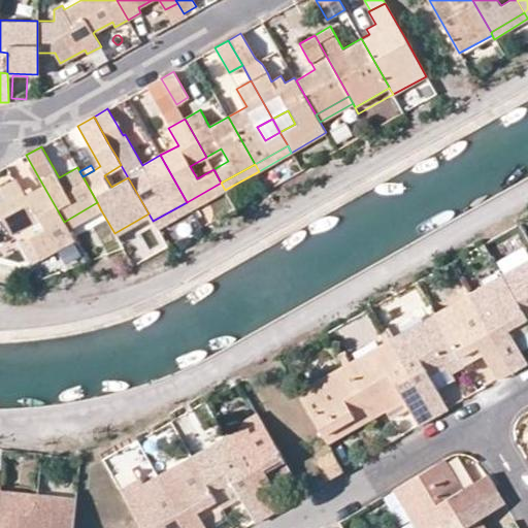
[(0,201),(0,216),(11,235),(38,220),(43,229),(29,237),(37,252),(70,232),(68,229),(64,222),(35,171),(19,182),(15,178),(0,187),(1,190),(2,189),(7,198),(0,201)]
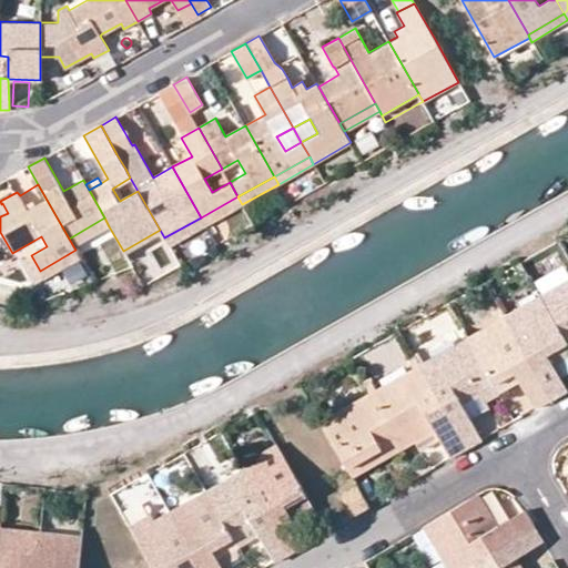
[(201,217),(205,225),(242,204),(237,196),(201,217)]
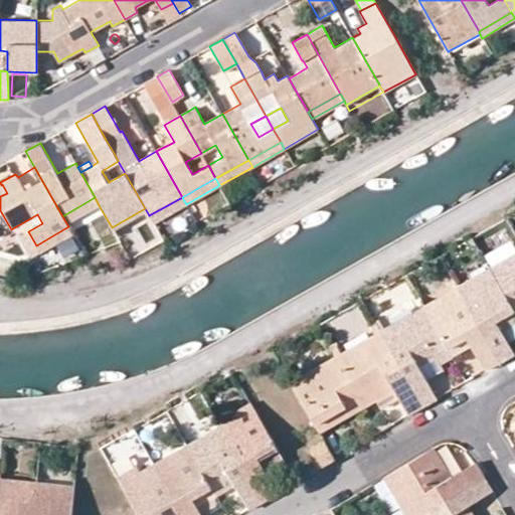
[(99,205),(95,197),(62,216),(66,223),(99,205)]
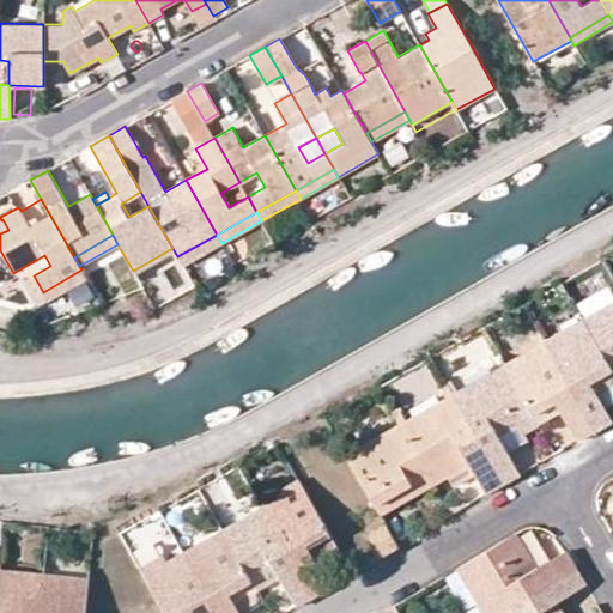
[(222,243),(217,235),(177,258),(182,266),(222,243)]
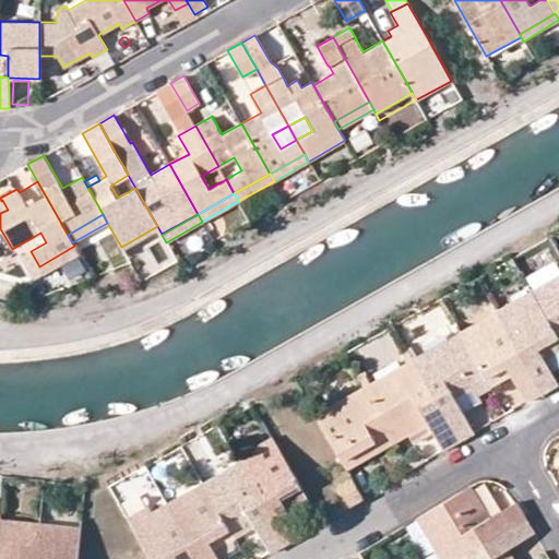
[(121,247),(126,256),(162,235),(162,234),(157,226),(121,247)]
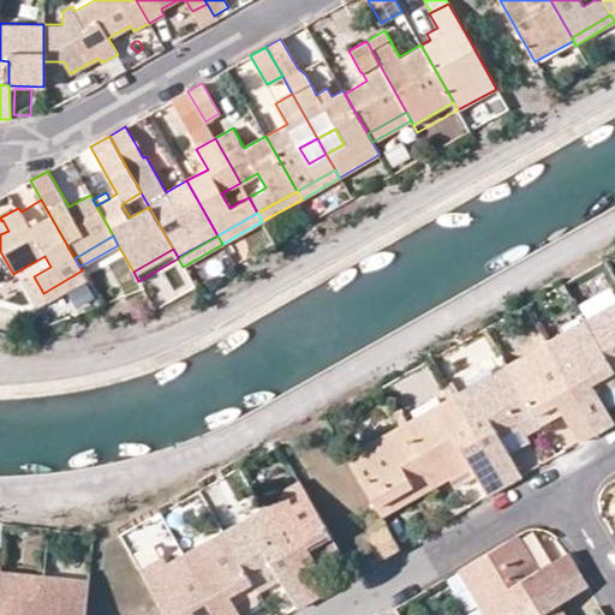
[(22,282),(36,309),(87,280),(82,270),(43,293),(34,276),(22,282)]
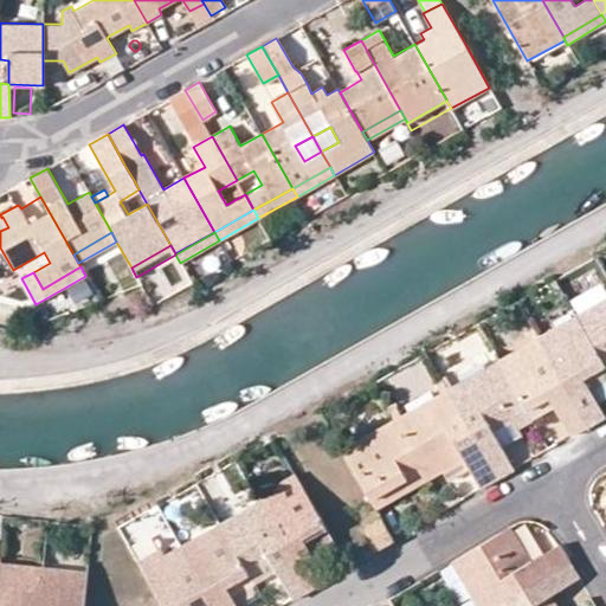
[(0,291),(0,327),(11,295),(0,291)]
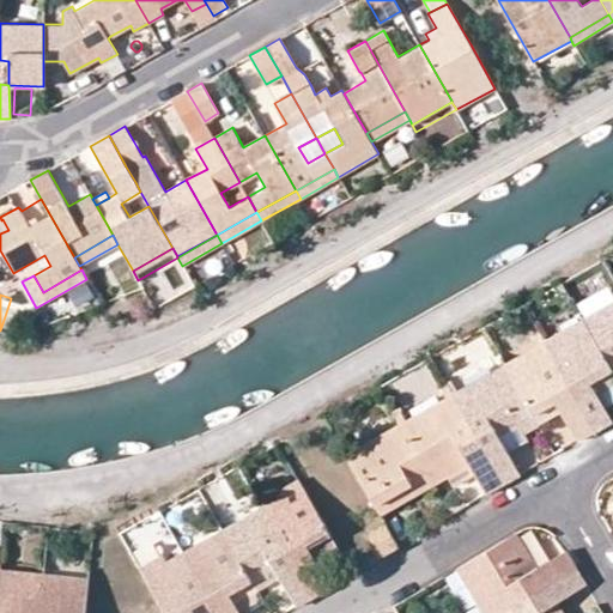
[(612,314),(588,328),(612,370),(612,369),(612,303),(607,307),(612,314)]
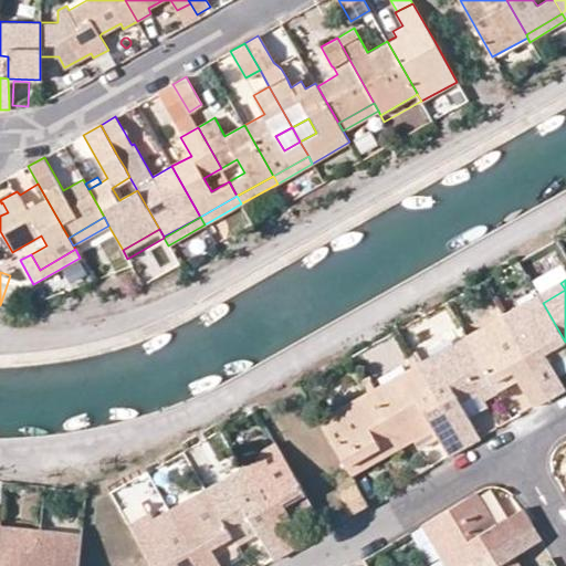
[(538,295),(543,303),(565,290),(561,283),(538,295)]
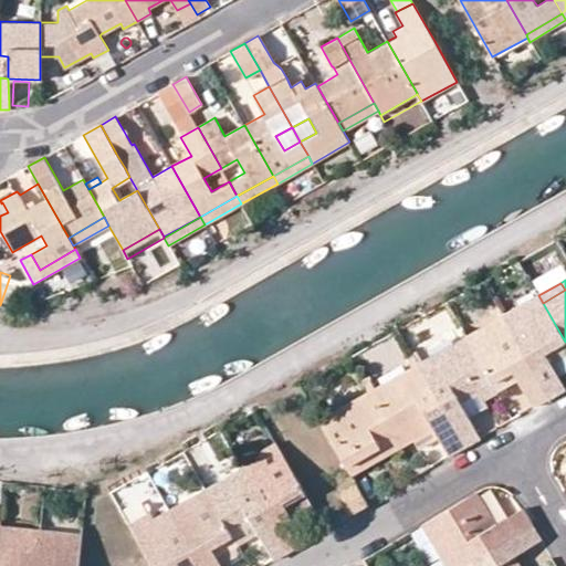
[(520,306),(523,314),(543,303),(538,295),(520,306)]
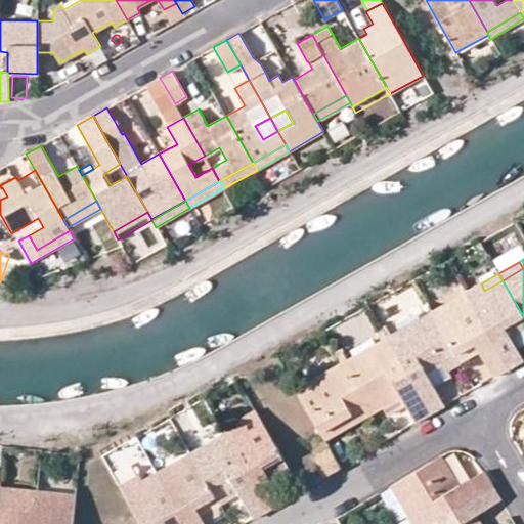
[(466,292),(480,317),(509,368),(523,360),(509,335),(505,326),(523,316),(503,280),(484,291),(481,284),(466,292)]
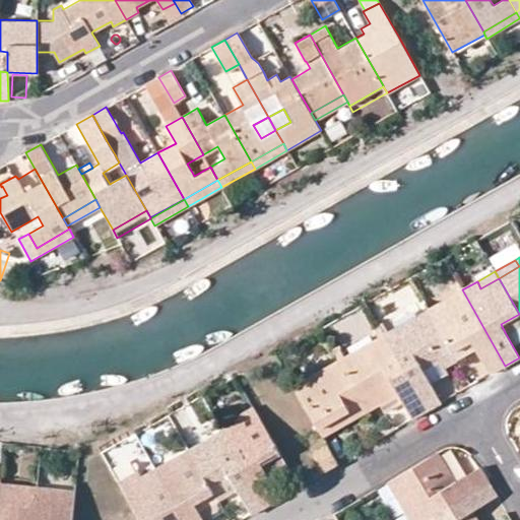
[(505,366),(476,315),(462,289),(447,299),(451,307),(433,317),(452,350),(471,340),(475,349),(490,374),(505,366)]
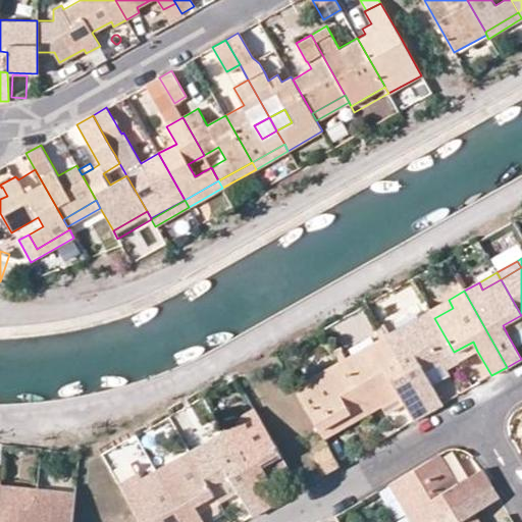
[(453,308),(449,300),(430,310),(434,318),(453,308)]
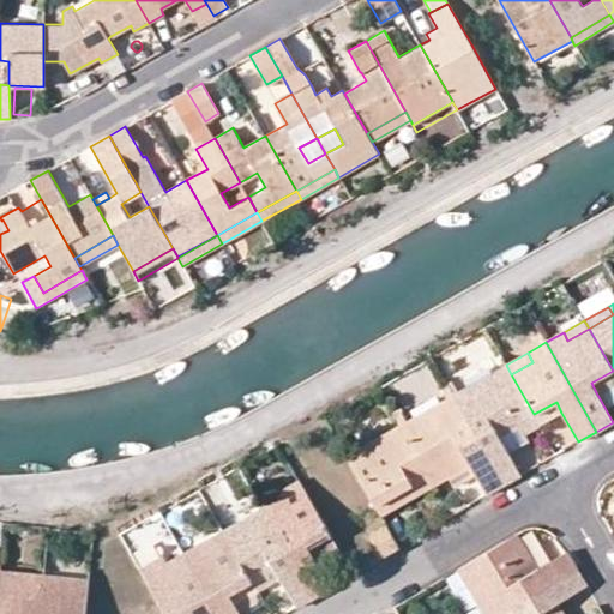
[(485,377),(491,385),(511,374),(506,365),(485,377)]
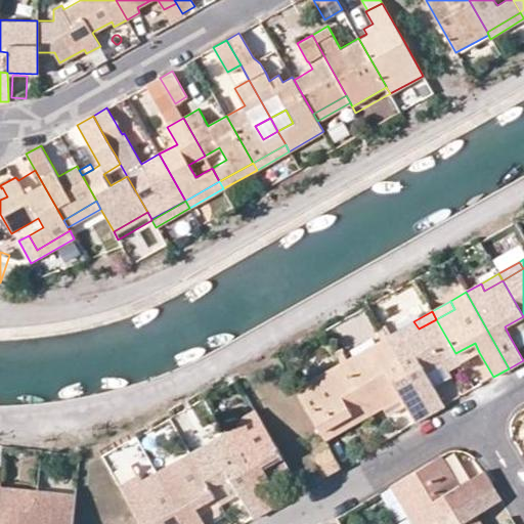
[(523,325),(523,318),(523,316),(505,326),(509,335),(523,325)]
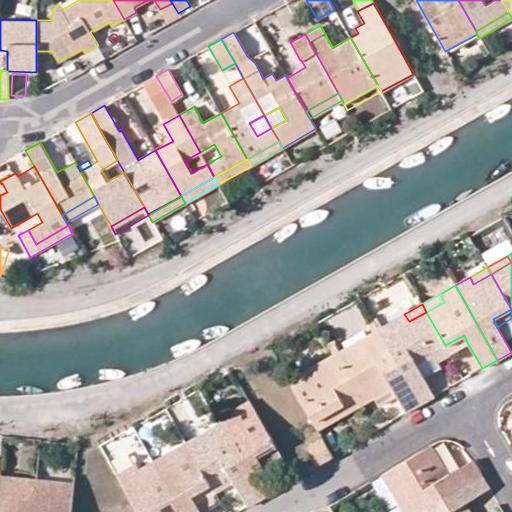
[(445,345),(426,312),(409,321),(404,314),(377,329),(420,405),(434,397),(416,365),(432,356),(436,362),(450,354),(445,345)]
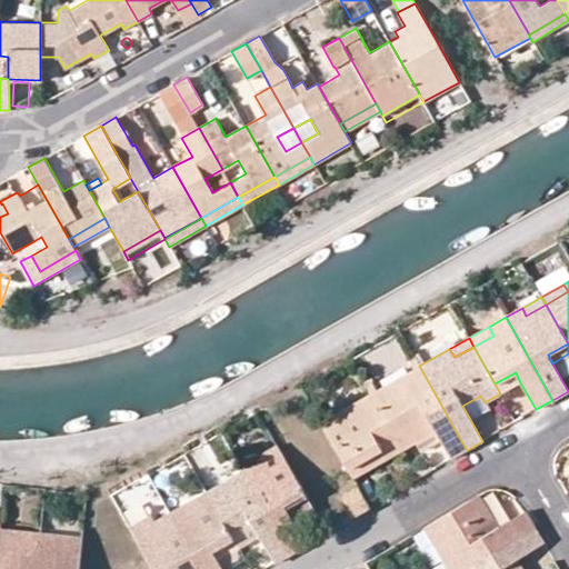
[(403,375),(409,385),(376,402),(402,449),(417,441),(412,432),(430,422),(440,439),(451,459),(467,450),(419,366),(403,375)]
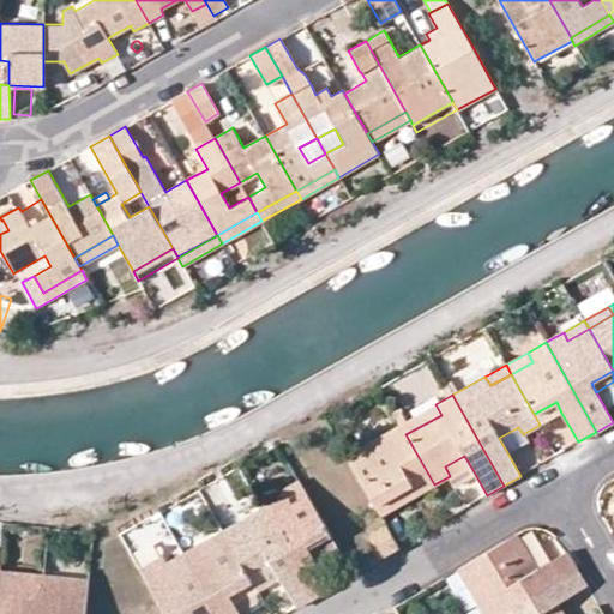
[(534,414),(540,425),(561,413),(557,402),(534,414)]
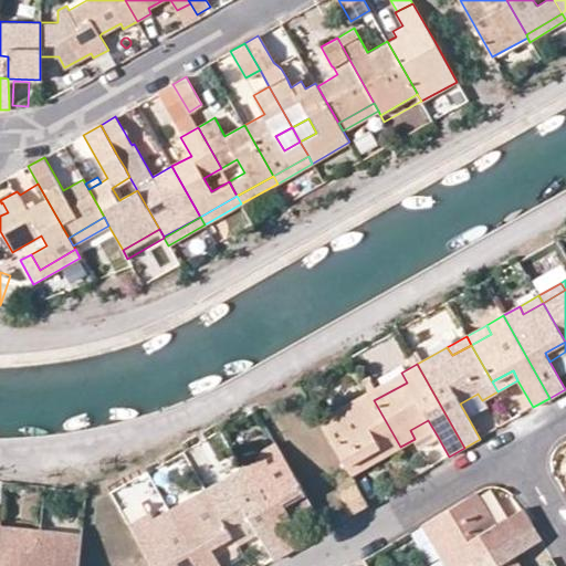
[(368,390),(374,400),(407,383),(401,373),(368,390)]
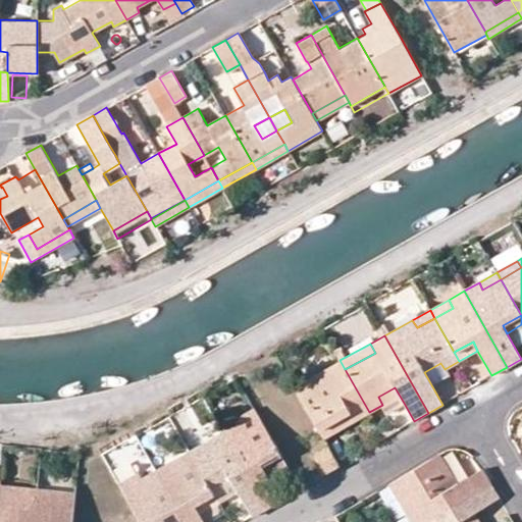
[(324,369),(329,377),(300,395),(323,437),(338,429),(334,422),(350,414),(354,420),(369,412),(345,369),(340,360),(324,369)]
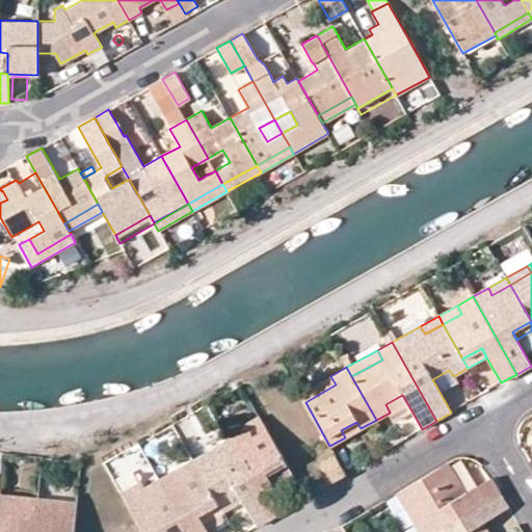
[(300,393),(306,402),(336,384),(330,376),(300,393)]
